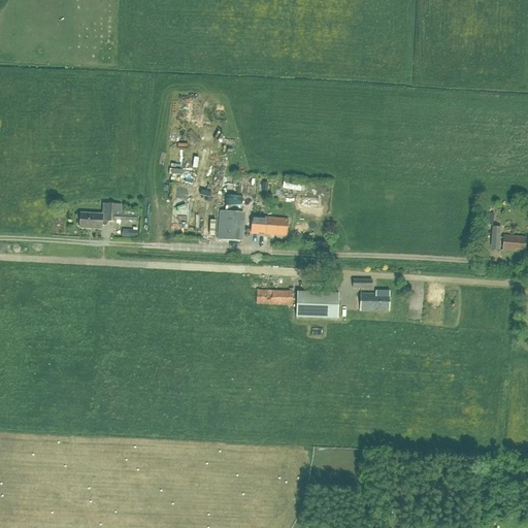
[(136,217),(122,216),(122,205),(102,203),(102,215),(80,213),(79,220),(77,221),(77,226),(79,227),(79,228),(101,229),(101,226),(105,226),(108,222),(113,222),(114,220),(135,222),(136,217)]
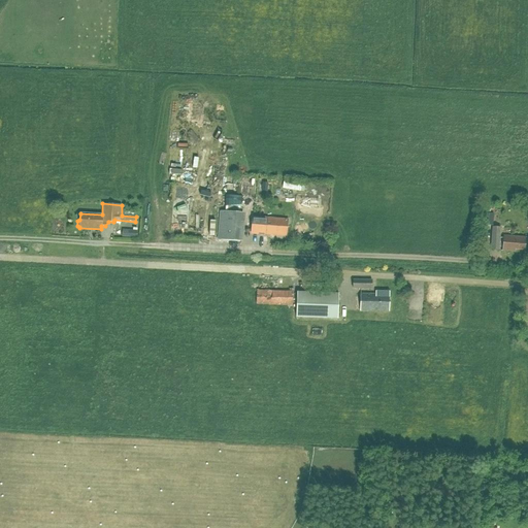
[(218,240),(239,241),(242,212),(221,211),(218,240)]
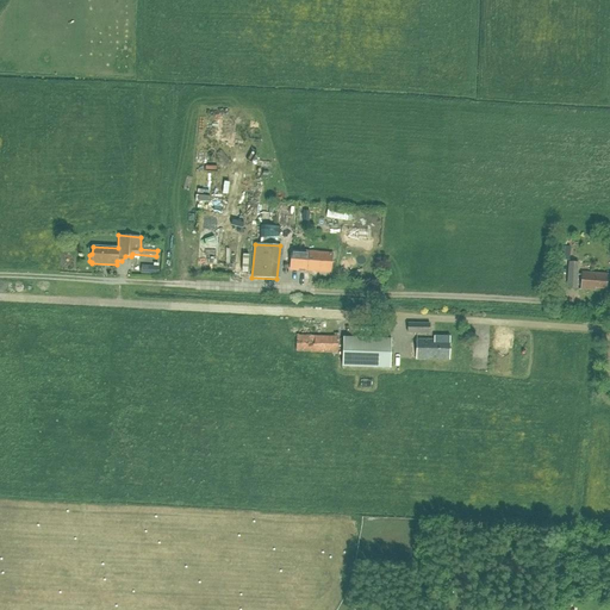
[(330,273),(332,254),(292,250),(290,269),(292,269),(297,269),(297,271),(315,272),(315,271),(318,272),(330,273)]
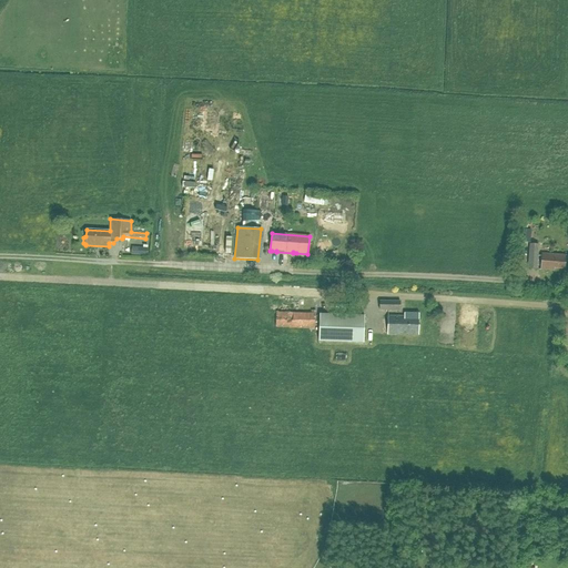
[(536,270),(538,245),(529,244),(528,269),(536,270)]
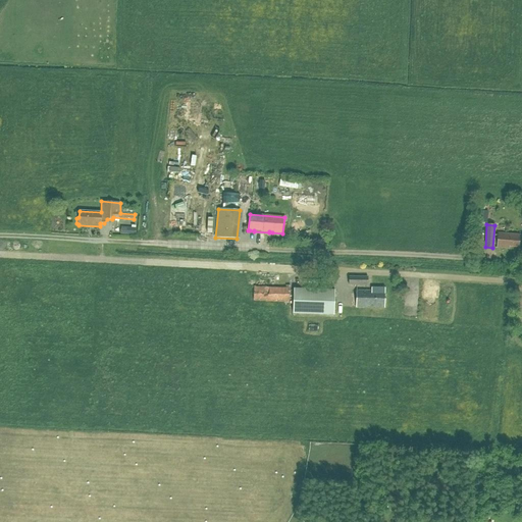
[(519,248),(519,235),(498,233),(497,248),(509,249),(509,247),(519,248)]
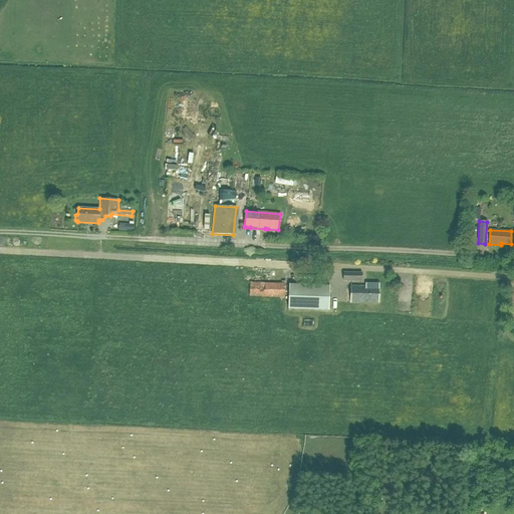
[(352,280),(357,280),(361,280),(361,273),(343,274),(343,281),(352,281),(352,280)]
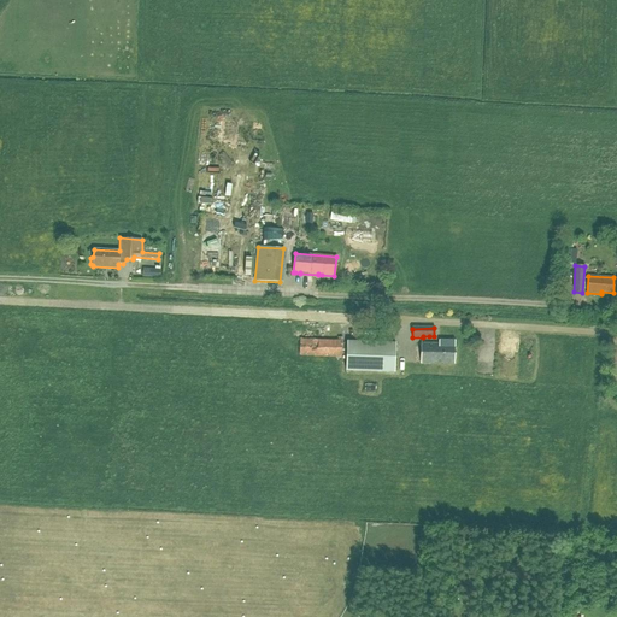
[(341,357),(342,341),(300,340),(299,354),(341,357)]
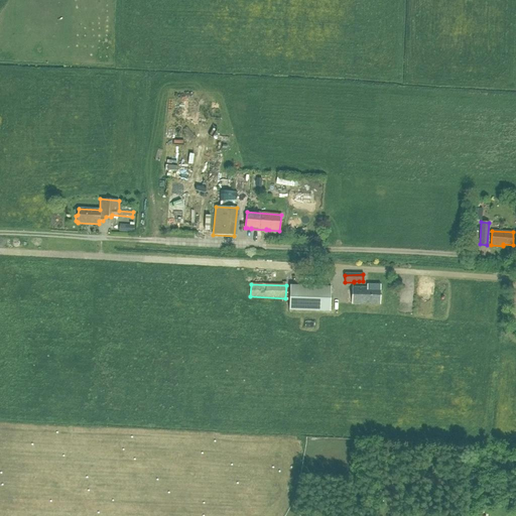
[(380,304),(381,285),(368,284),(368,287),(352,287),(352,304),(380,304)]
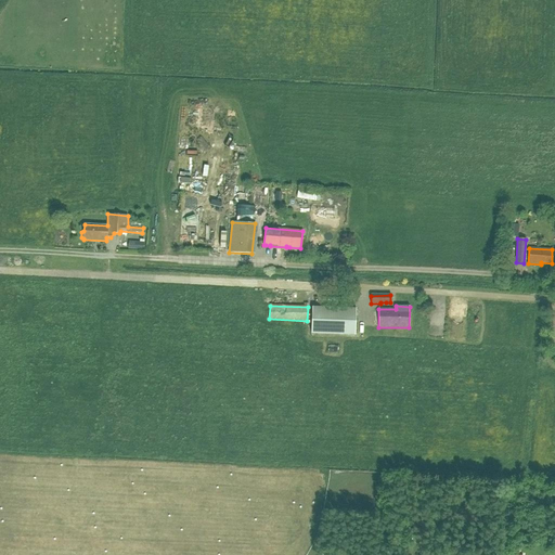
[(355,335),(356,309),(312,307),(311,334),(355,335)]
